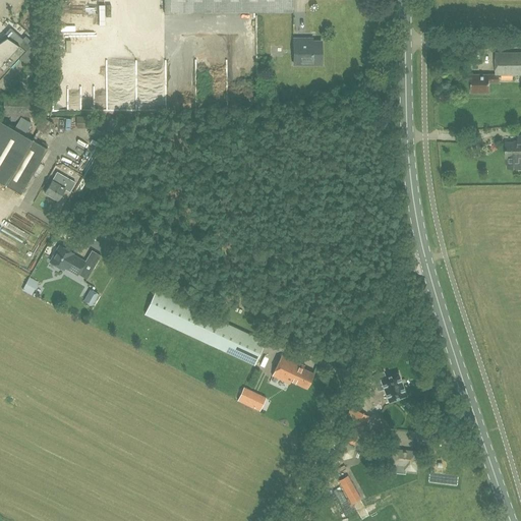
[(164,0),(165,13),(294,12),(293,0),(164,0)]
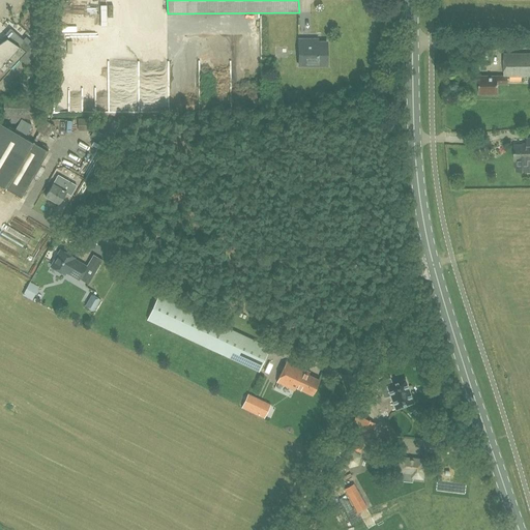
[(2,38),(5,40),(0,43),(0,80),(20,59),(26,64),(40,50),(33,43),(31,47),(10,29),(2,38)]
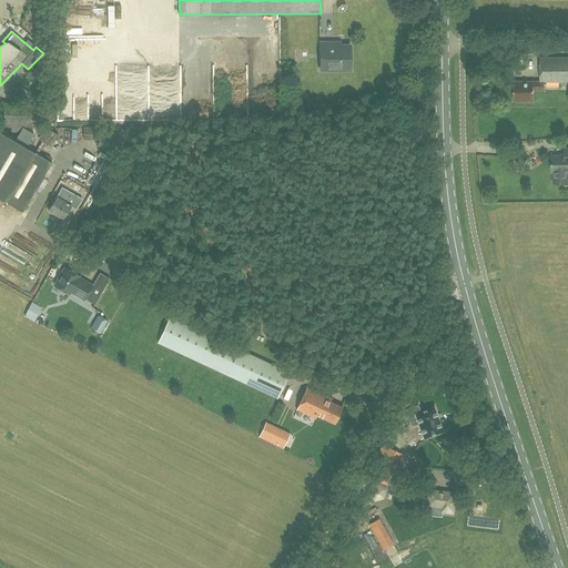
[(321,70),(351,70),(350,43),(341,43),(341,40),(320,40),(321,70)]
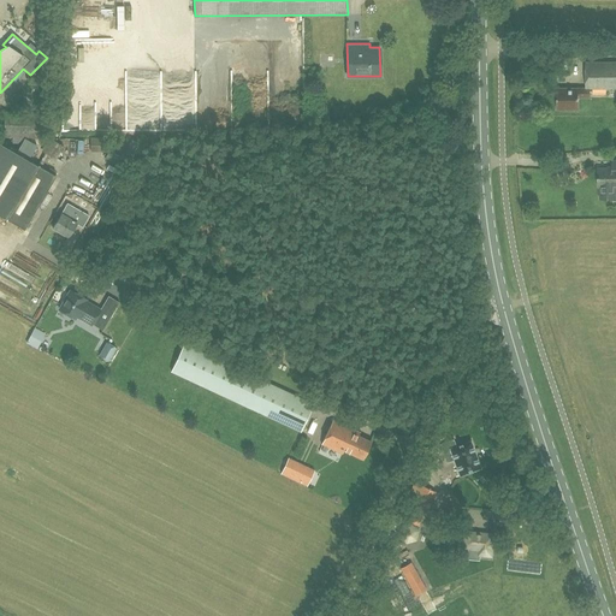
[(166,51),(170,65),(178,64),(176,49),(166,51)]
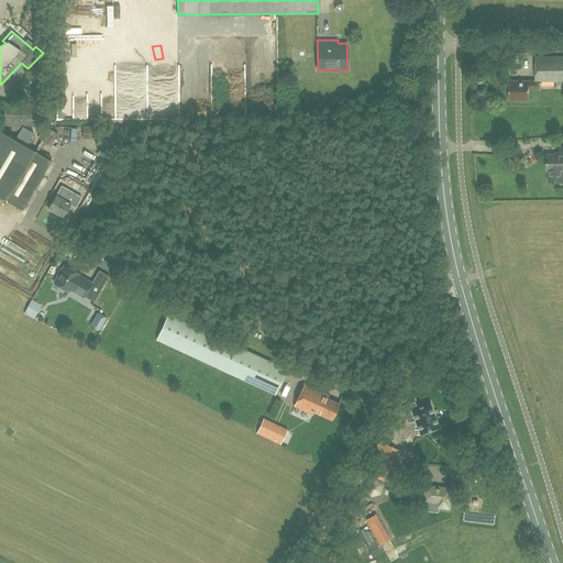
[(562,56),(536,57),(536,80),(540,81),(551,81),(562,81),(562,56)]
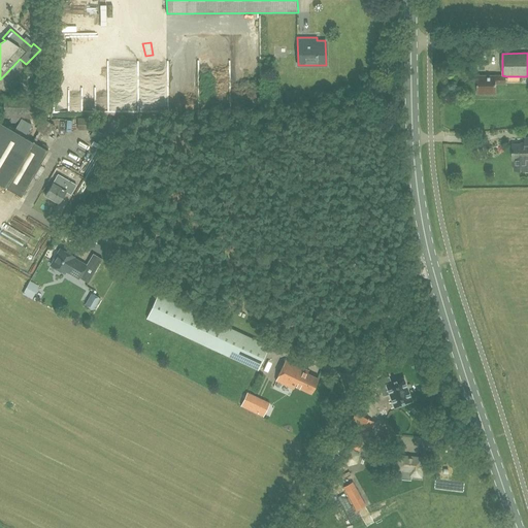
[(506,84),(506,76),(502,75),(477,75),(477,94),(496,94),(496,84),(506,84)]
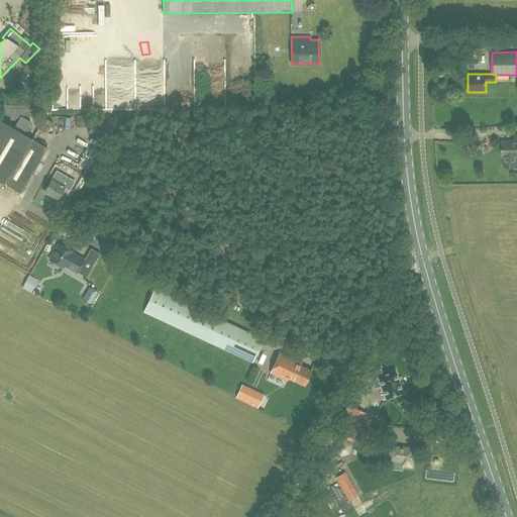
[(4,115),(34,116),(35,95),(4,94),(4,115)]
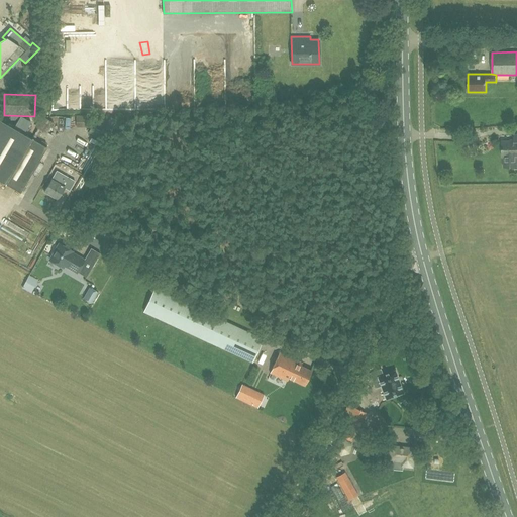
[(54,123),(42,116),(35,128),(46,135),(54,123)]
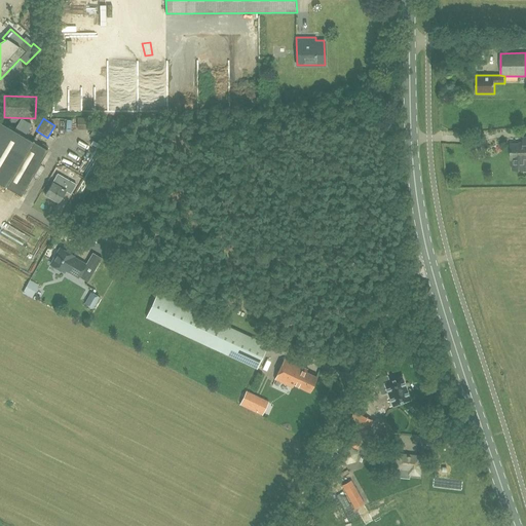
[(48,151),(0,122),(0,184),(21,197),(48,151)]
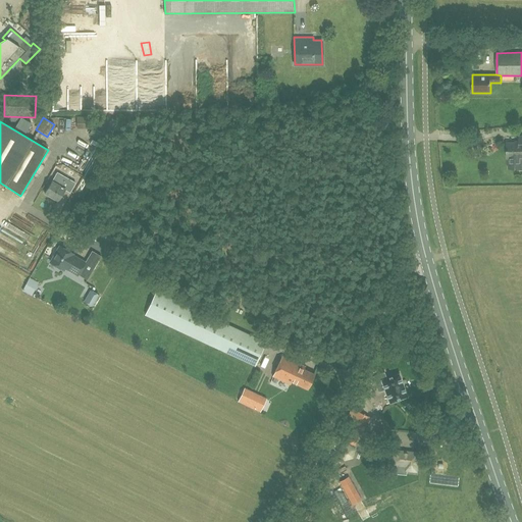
[(104,134),(93,127),(89,136),(100,142),(104,134)]
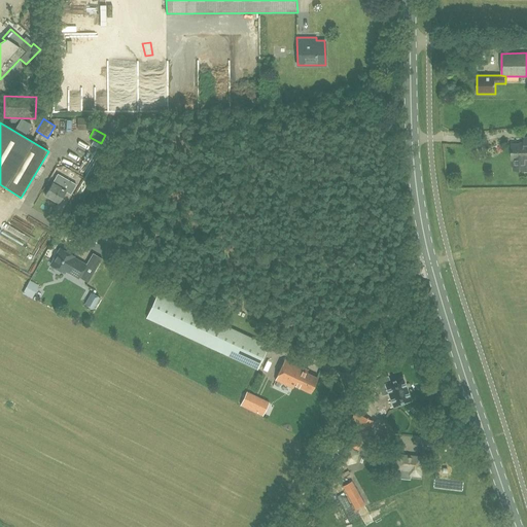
[(513,144),(512,161),(514,161),(514,171),(526,171),(526,161),(526,160),(526,138),(525,138),(525,144),(513,144)]
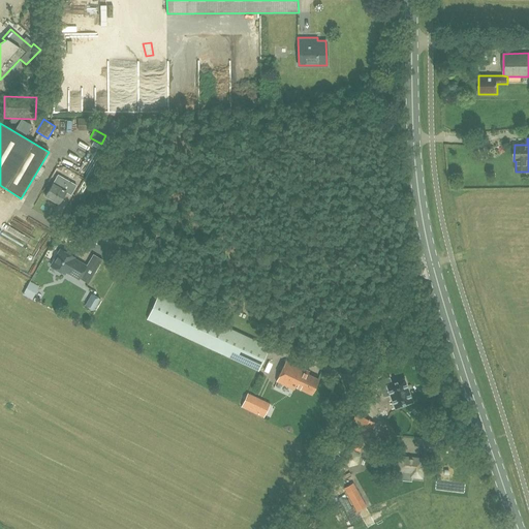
[(71,157),(68,162),(79,167),(81,162),(71,157)]
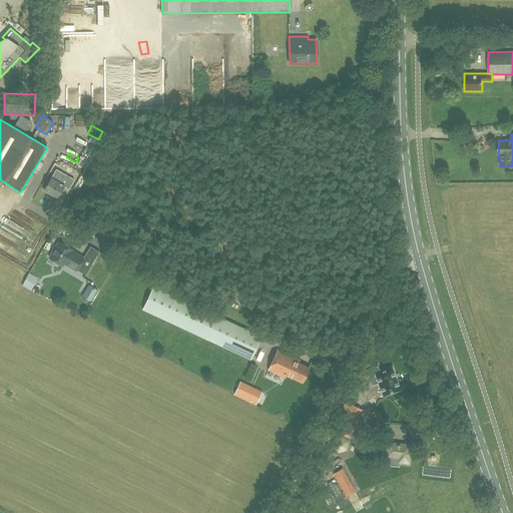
[(35,170),(42,173),(46,162),(40,159),(35,170)]
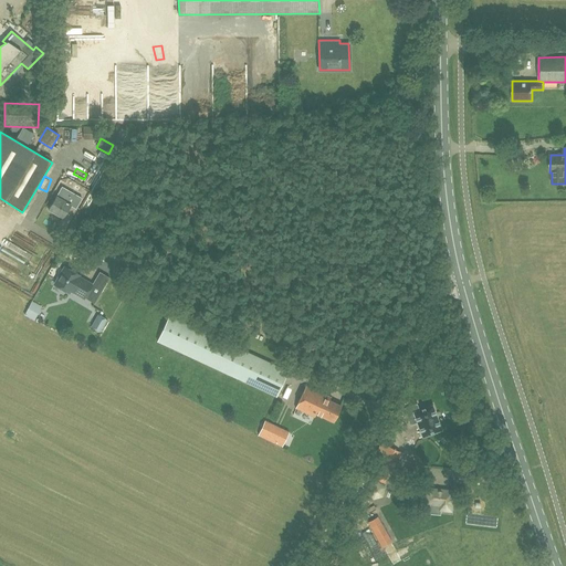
[(82,199),(62,187),(49,210),(63,219),(71,206),(76,209),(82,199)]
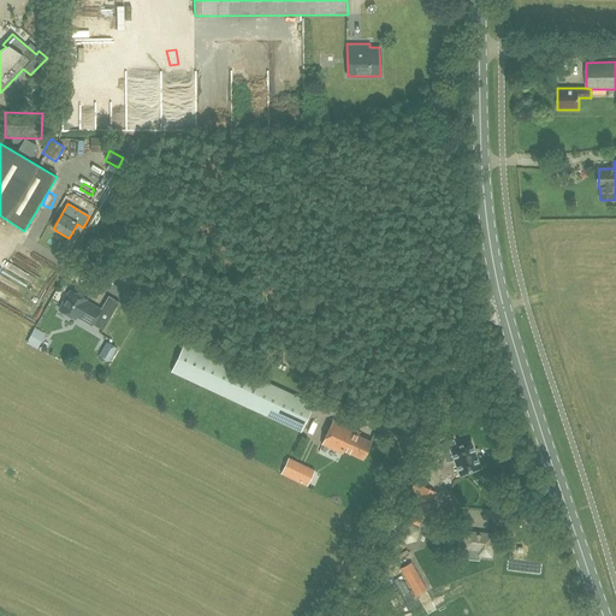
[(90,326),(92,325),(104,331),(119,302),(108,296),(100,309),(86,301),(87,301),(70,291),(59,311),(76,319),(90,326)]
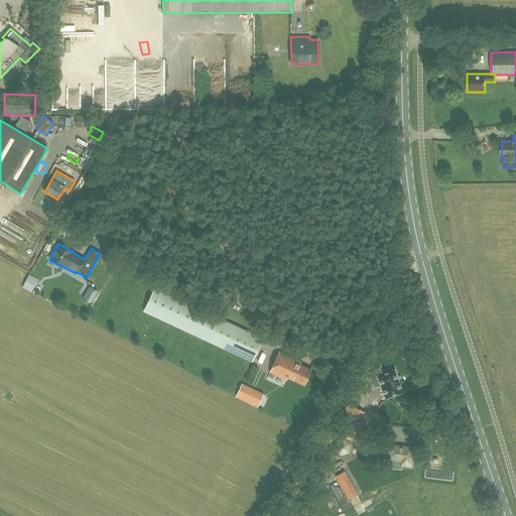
[(27,273),(19,285),(28,290),(35,278),(27,273)]
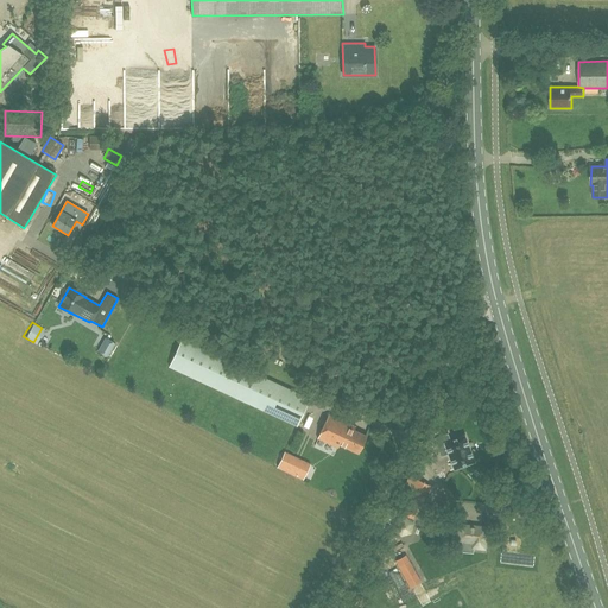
[(310,400),(259,374),(184,336),(171,363),(297,426),(310,400)]
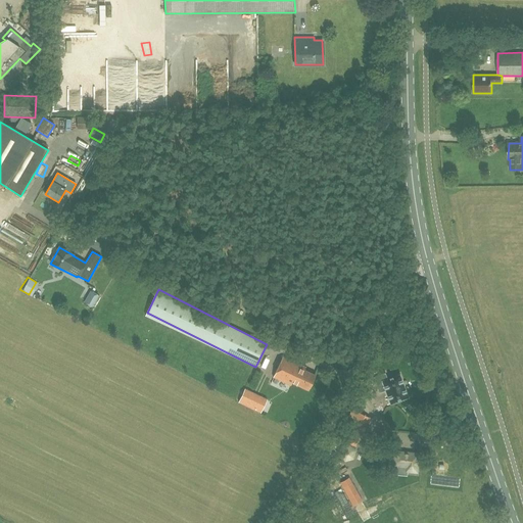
[(96,298),(90,293),(83,303),(90,308),(96,298)]
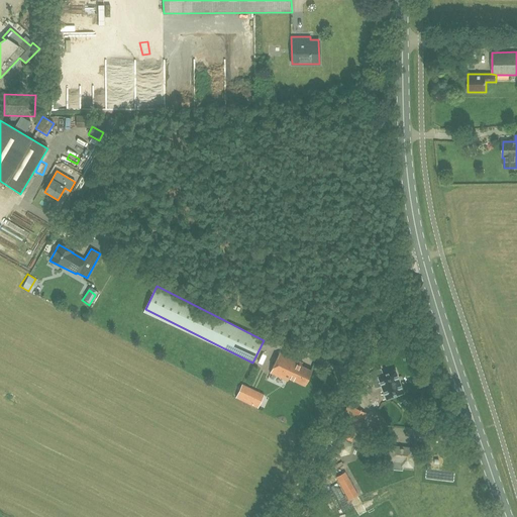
[(289,379),(305,387),(312,372),(301,367),(302,365),(280,353),(271,374),(288,382),(289,379)]
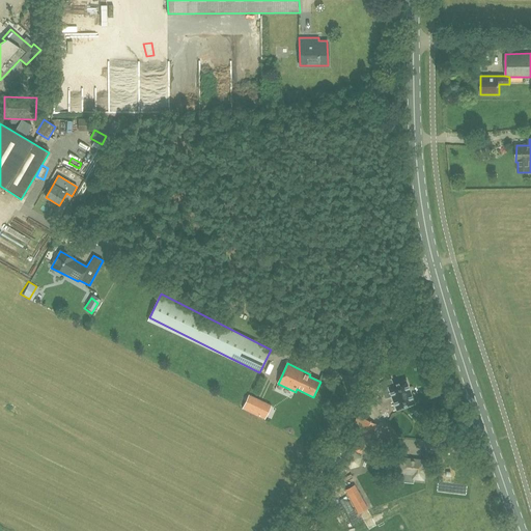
[(391,379),(379,383),(385,399),(391,396),(396,409),(396,410),(397,410),(413,403),(413,404),(414,403),(414,402),(406,382),(406,381),(404,381),(393,385),(391,379)]
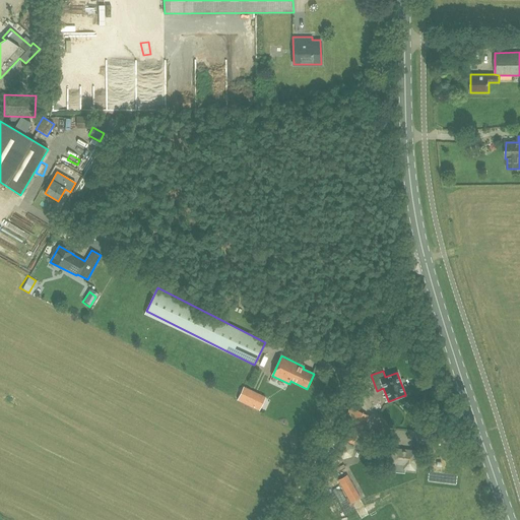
[(238,400),(252,407),(258,394),(244,387),(238,400)]
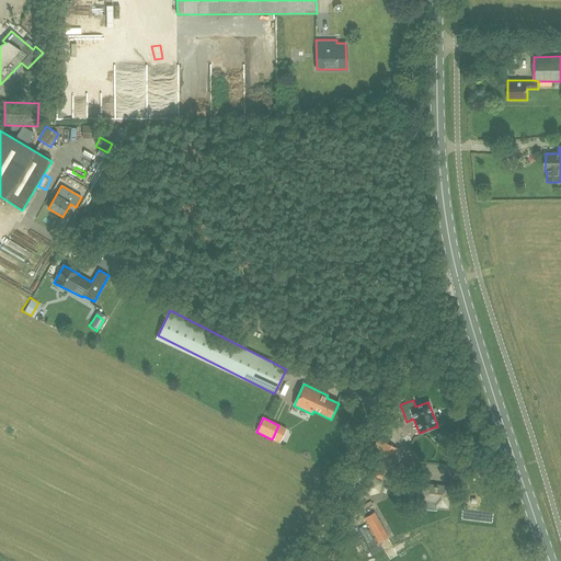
[(384,443),(373,470),(376,471),(374,477),(364,480),(364,490),(371,495),(380,491),(382,483),(397,448),(384,443)]
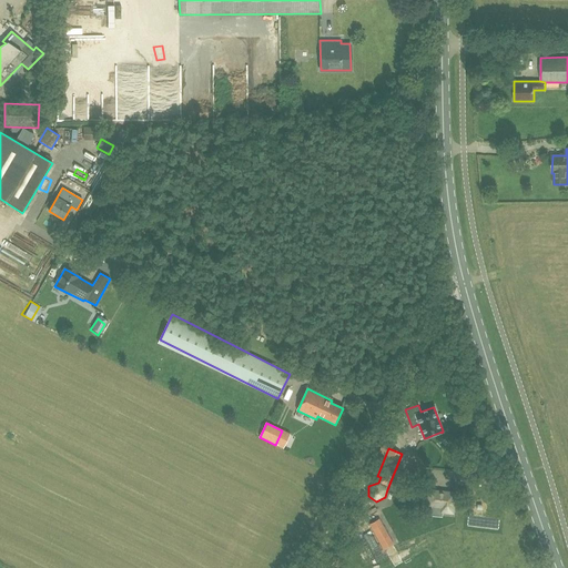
[(442,513),(453,514),(455,493),(428,490),(427,506),(442,507),(442,513)]
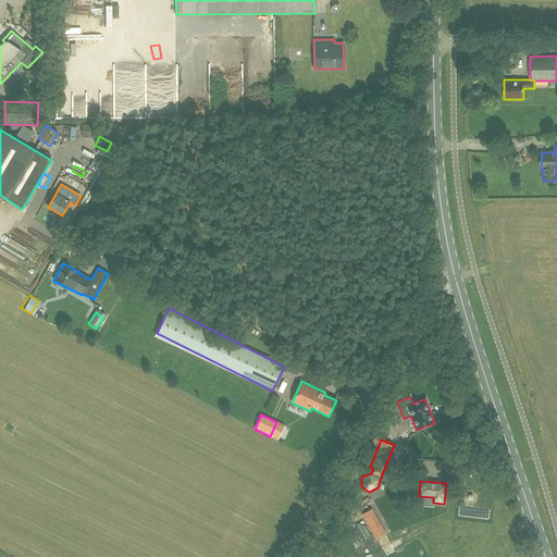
[(361,514),(371,532),(381,525),(372,508),(361,514)]
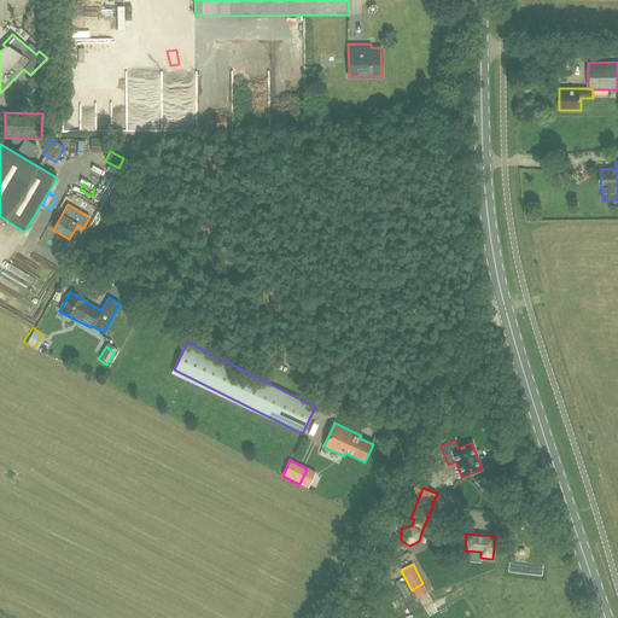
[(415,596),(409,600),(414,608),(420,605),(415,596)]
